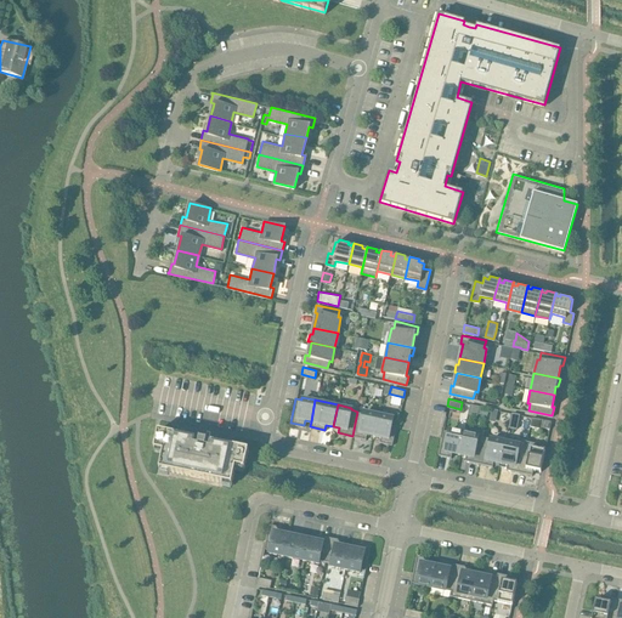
[(357,412),(352,436),(366,438),(367,434),(373,435),(378,413),(365,410),(363,413),(357,412)]
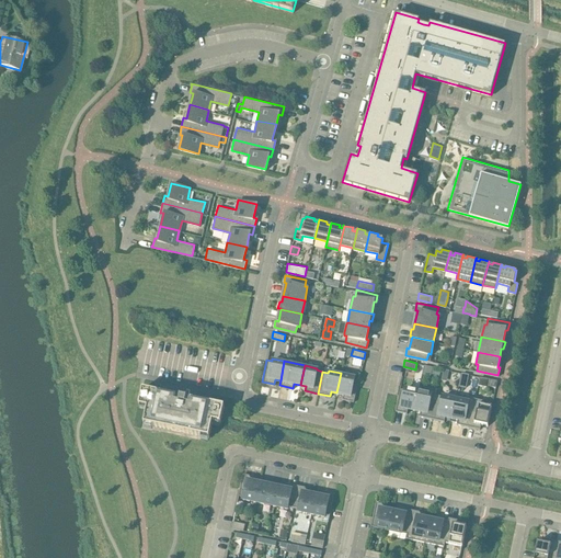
[(341,373),(336,393),(343,394),(342,399),(353,401),(358,377),(341,373)]
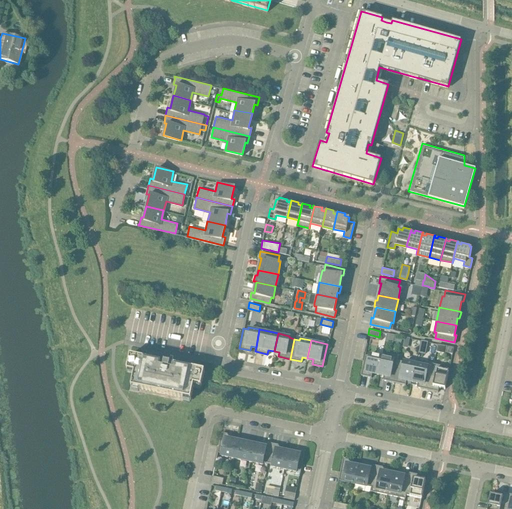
[(445,352),(445,351),(446,344),(438,343),(436,350),(445,352)]
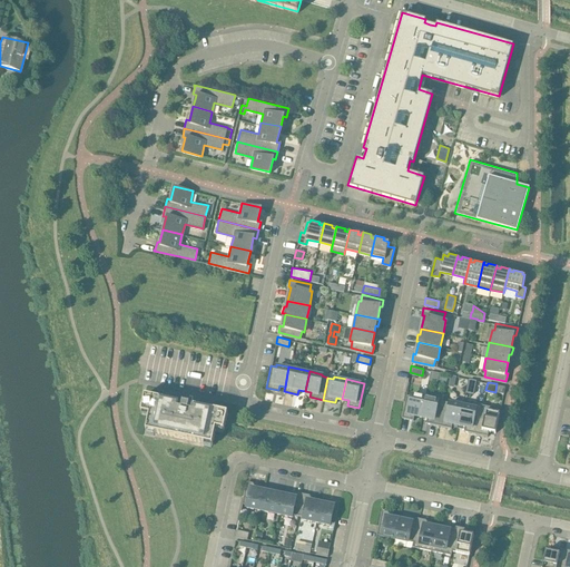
[(145,429),(212,443),(214,433),(216,427),(224,429),(225,421),(227,411),(195,404),(196,397),(188,394),(163,389),(161,398),(145,394),(143,404),(141,410),(140,411),(149,413),(145,429)]
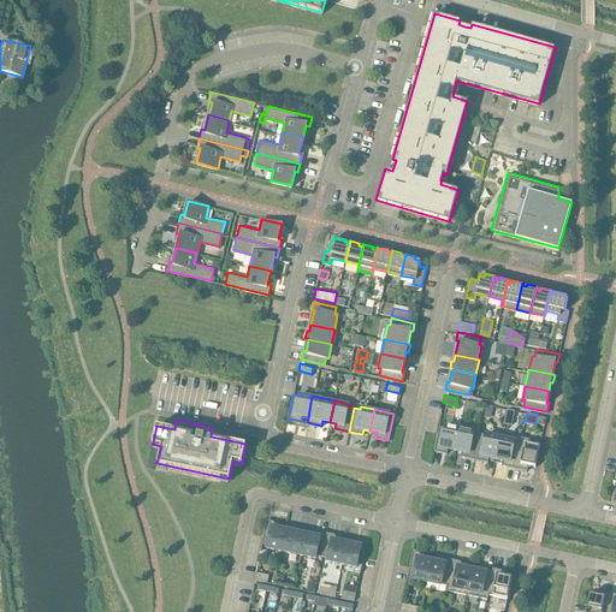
[(448,447),(454,449),(458,427),(445,425),(444,427),(439,426),(433,450),(446,452),(448,447)]
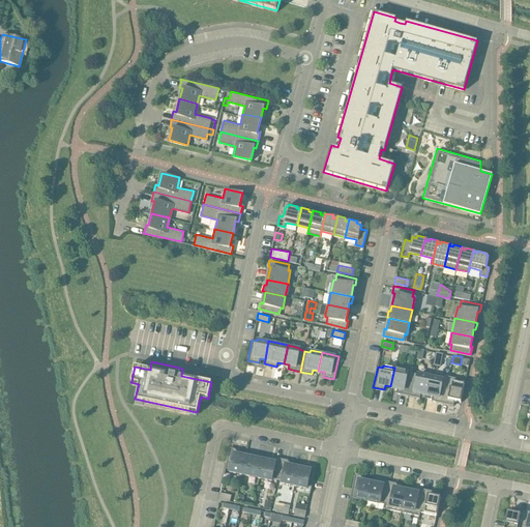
[(394,368),(390,386),(396,387),(395,391),(408,394),(412,372),(394,368)]
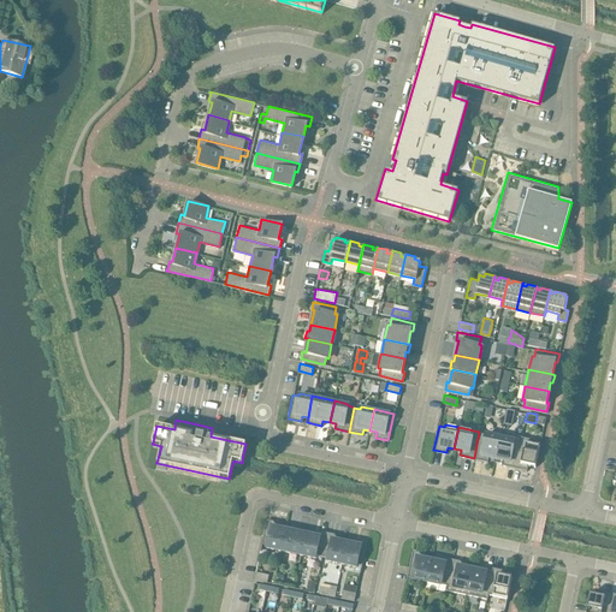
[(479,432),(474,458),(487,461),(489,456),(495,457),(499,437),(479,432)]
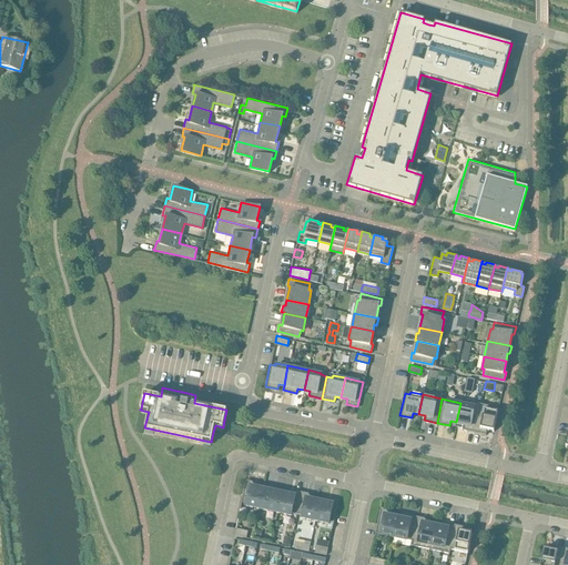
[(460,403),(456,422),(463,423),(462,429),(474,431),(480,402),(462,399),(460,403)]
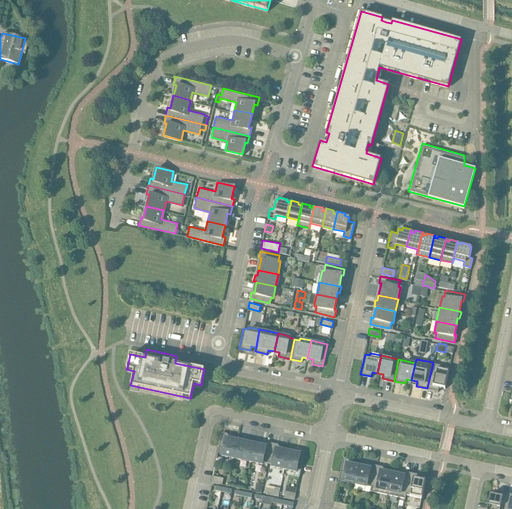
[(433,362),(427,388),(438,390),(439,386),(445,387),(449,366),(433,362)]
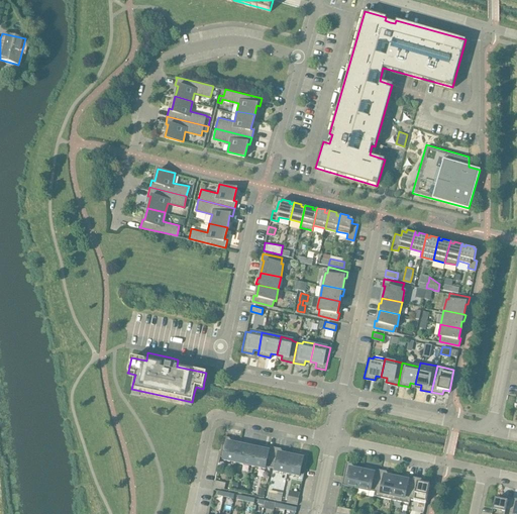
[(223,435),(221,448),(219,455),(224,456),(223,458),(236,461),(238,443),(233,442),(234,437),(223,435)]
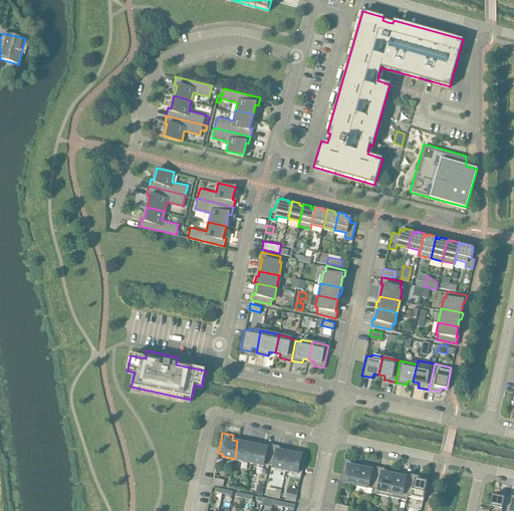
[(237,441),(235,459),(251,462),(255,445),(249,443),(250,439),(238,437),(237,441)]
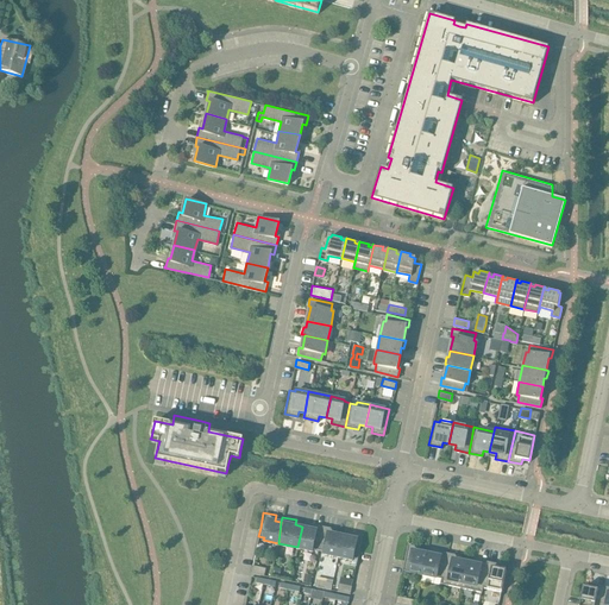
[(302,527),(297,547),(312,550),(312,548),(319,549),(324,525),(309,522),(308,528),(302,527)]
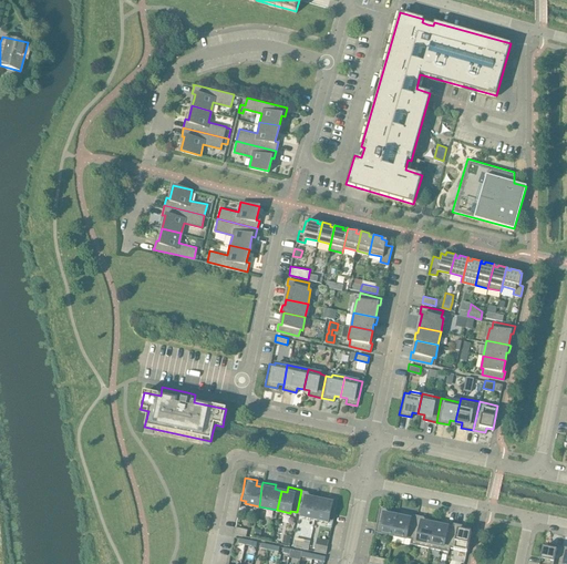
[(301,490),(297,512),(302,513),(301,515),(316,519),(320,499),(312,498),(313,492),(301,490)]
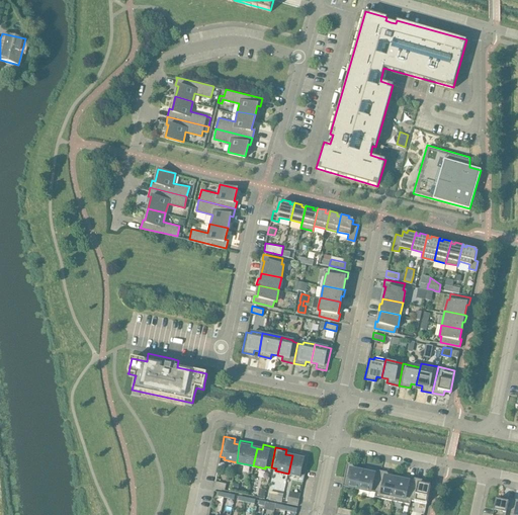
[(292,455),(288,474),(299,476),(299,474),(305,475),(309,454),(297,452),(296,456),(292,455)]
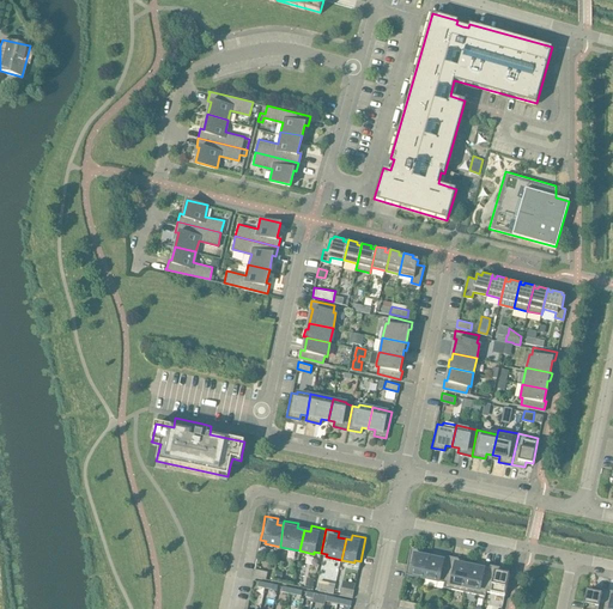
[(411,547),(407,562),(405,573),(424,577),(429,556),(422,555),(423,549),(411,547)]
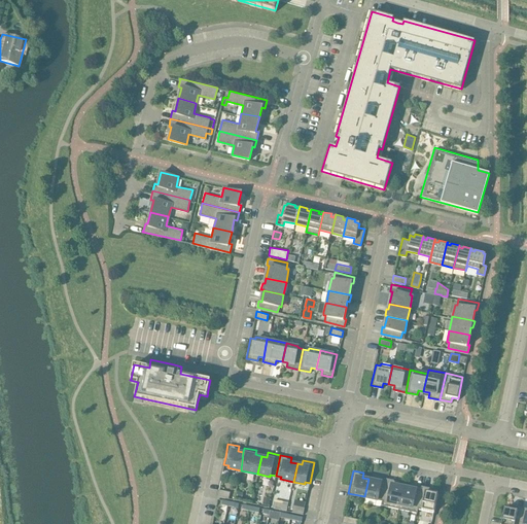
[(369,479),(364,496),(382,500),(381,504),(382,504),(387,478),(376,476),(375,480),(369,479)]
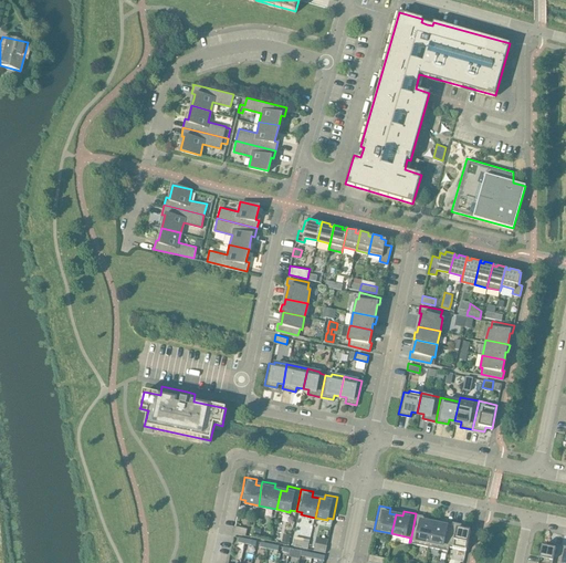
[(416,513),(410,542),(429,546),(433,522),(428,521),(429,517),(416,513)]
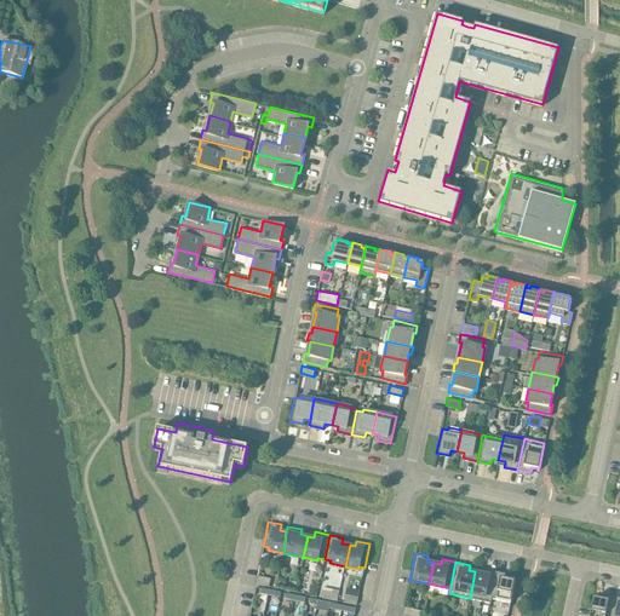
[(475,571),(470,598),(491,602),(497,570),(483,568),(482,573),(475,571)]
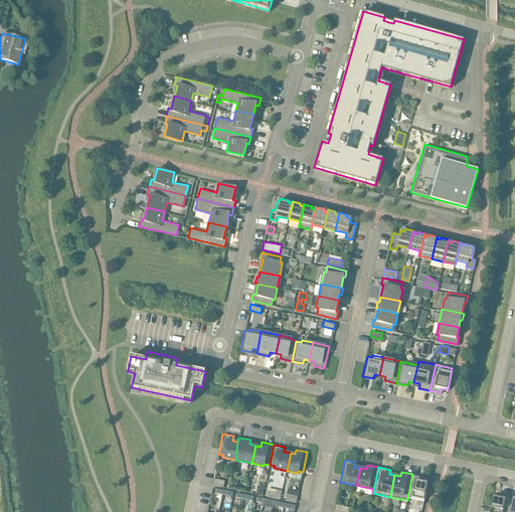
[(412,474),(407,500),(408,496),(423,500),(427,482),(421,481),(422,476),(412,474)]
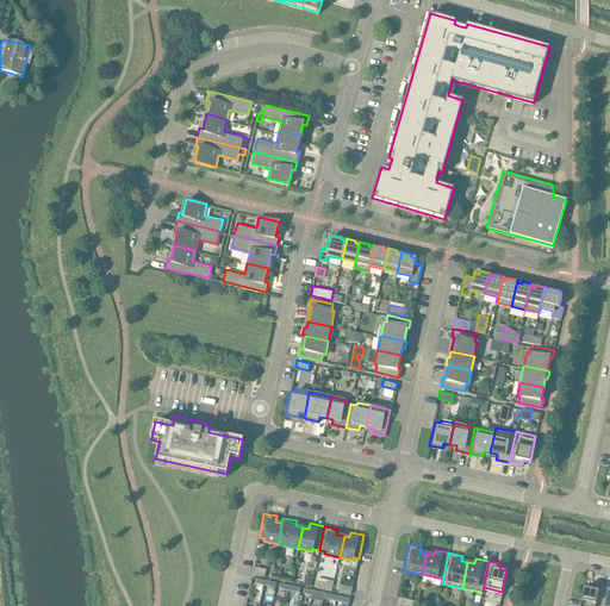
[(253,564),(251,572),(265,575),(266,568),(253,564)]
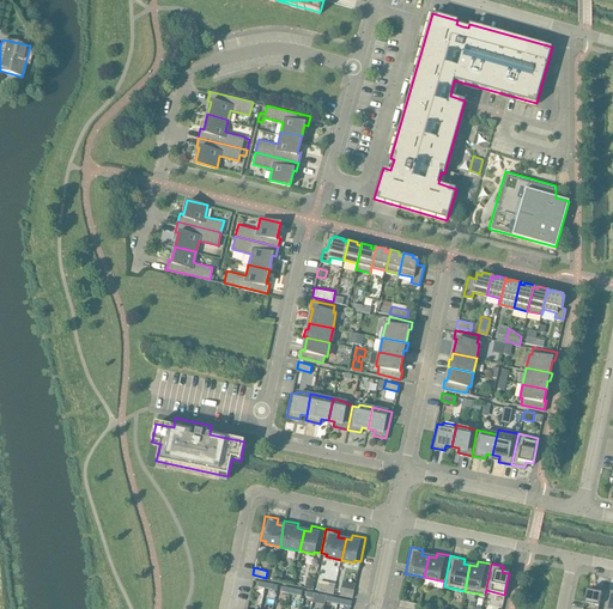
[(275,568),(274,577),(283,579),(284,571),(275,568)]
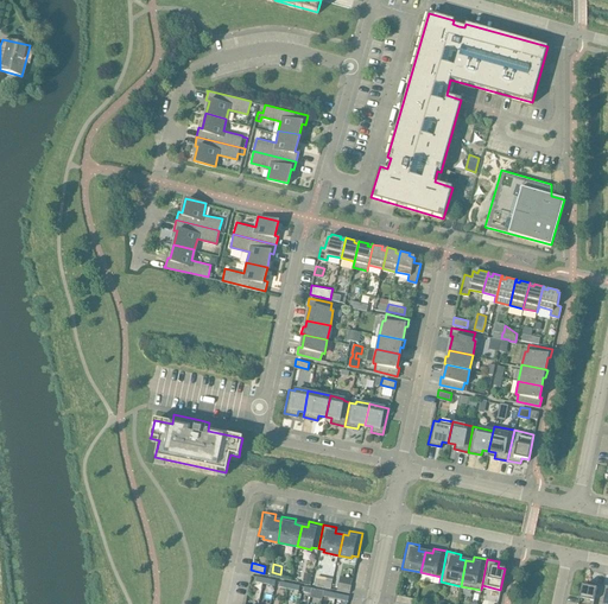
[(340,574),(339,582),(350,584),(352,577),(340,574)]
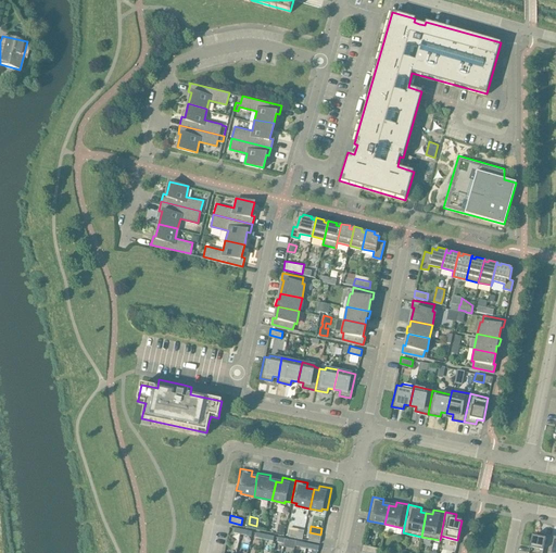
[(297,527),(294,536),(302,538),(304,528),(297,527)]
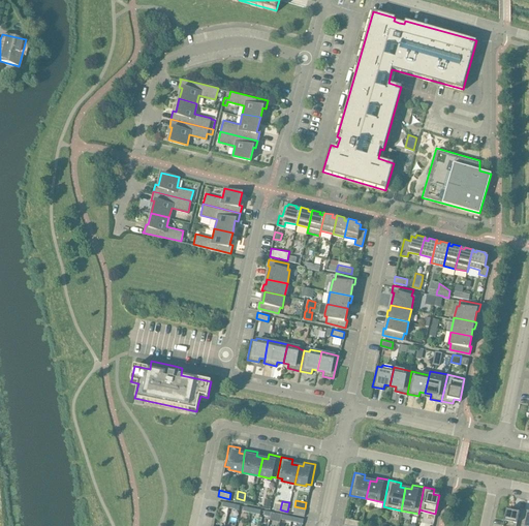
[(294,506),(292,513),(304,515),(306,508),(305,508),(294,506)]
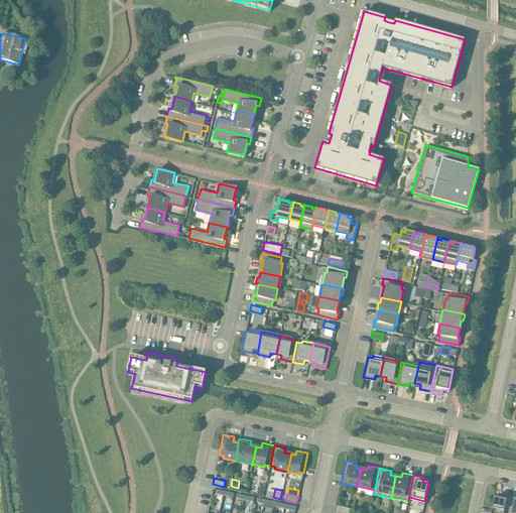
[(490,512),(507,512),(511,496),(501,494),(500,498),(494,497),(490,512)]
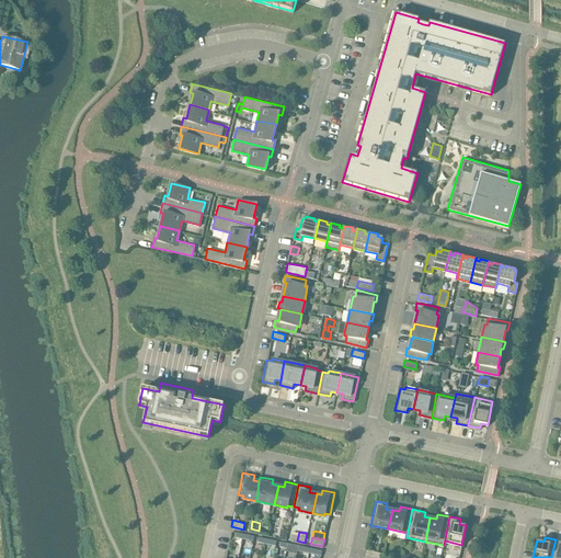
[(560,557),(560,539),(556,539),(551,557),(560,557)]
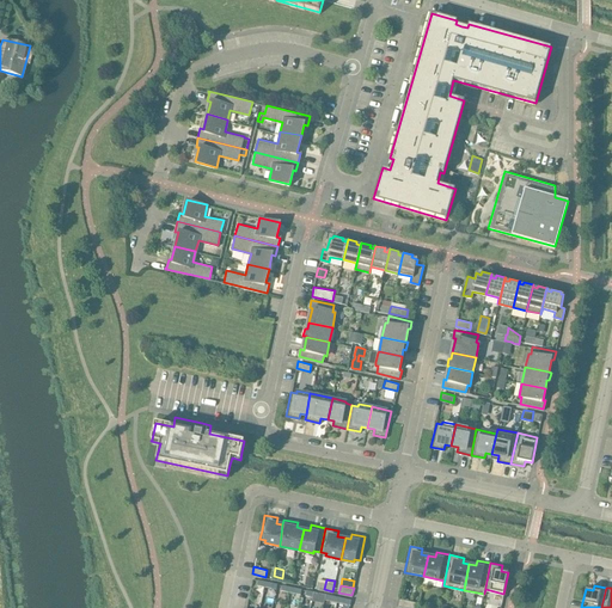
[(399,597),(397,605),(412,607),(416,607),(417,602),(399,597)]
